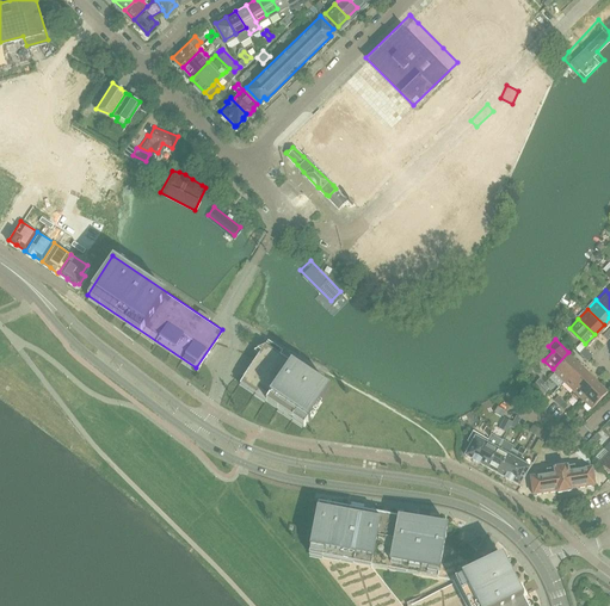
[(244,372),(238,381),(303,424),(330,385),(313,373),(310,372),(264,341),(257,353),(256,354),(244,371),(244,372)]
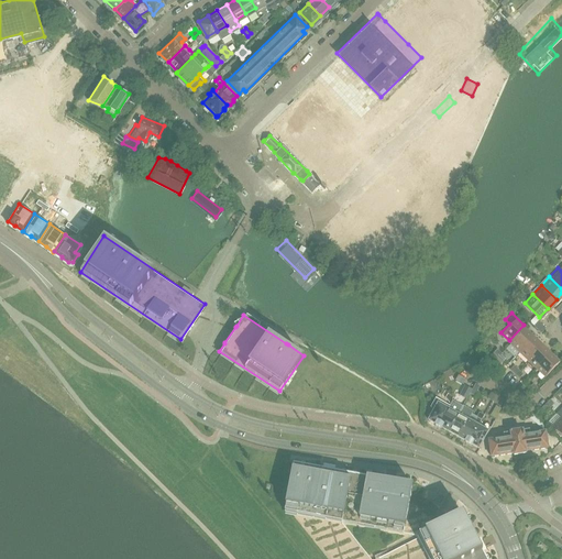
[(540,329),(544,325),(538,318),(533,322),(540,329)]
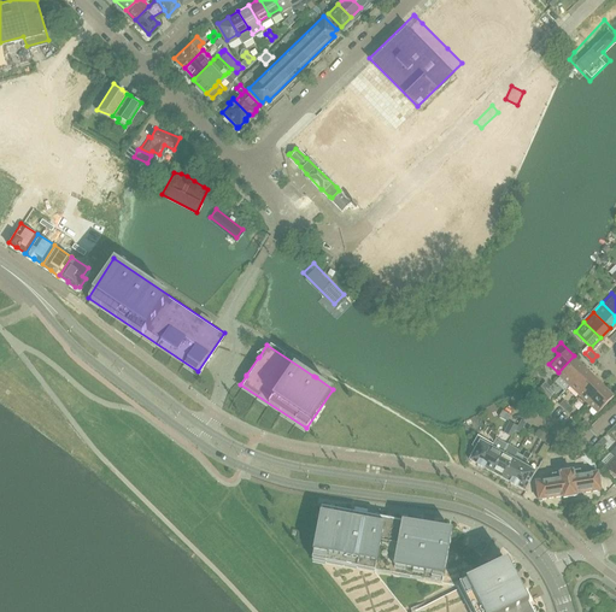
[(574,355),(558,372),(568,382),(584,365),(574,355)]
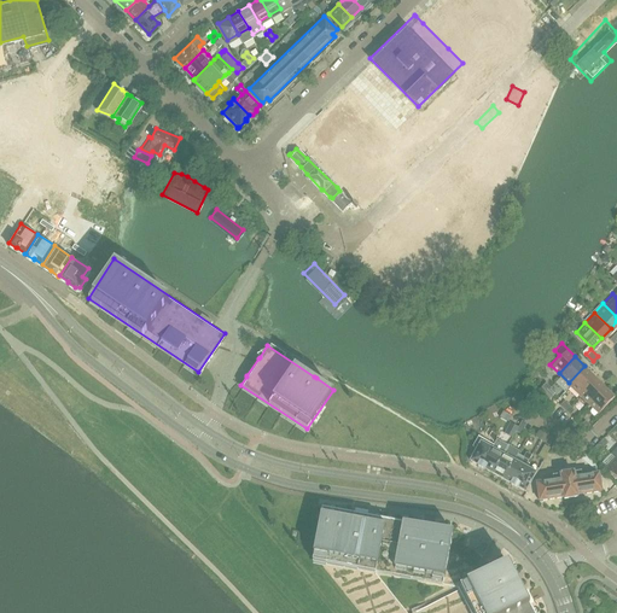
[(577,391),(594,374),(585,366),(569,383),(577,391)]
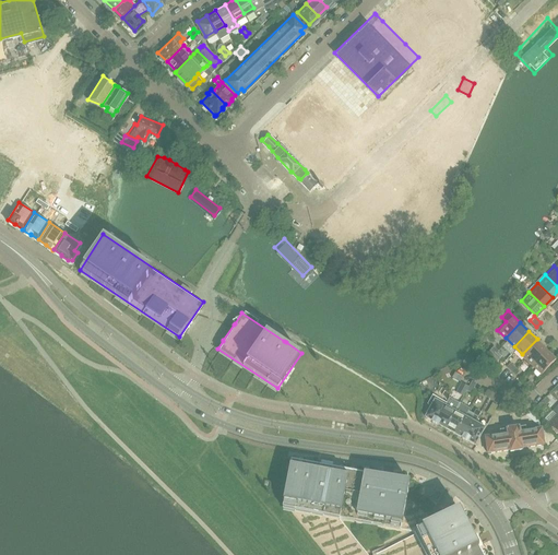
[(522,354),(531,363),(546,347),(537,339),(522,354)]
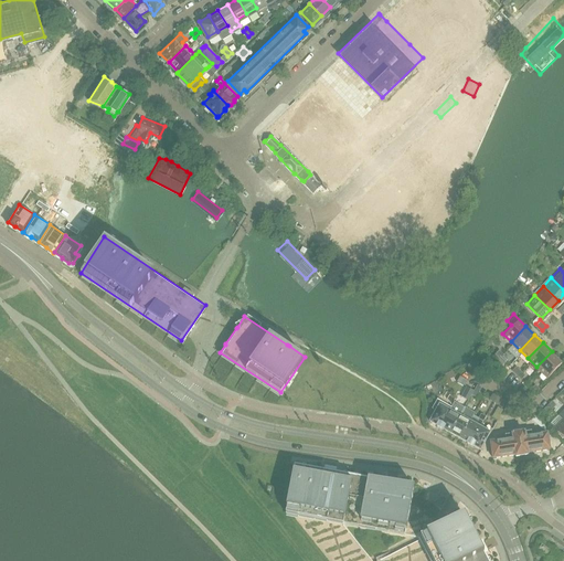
[(561,360),(552,351),(536,367),(545,376),(561,360)]
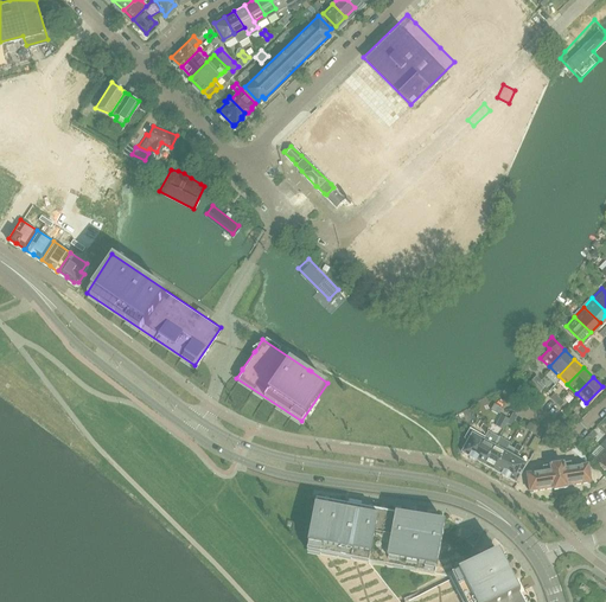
[(548,395),(549,395),(554,399),(559,395),(553,390),(548,395)]
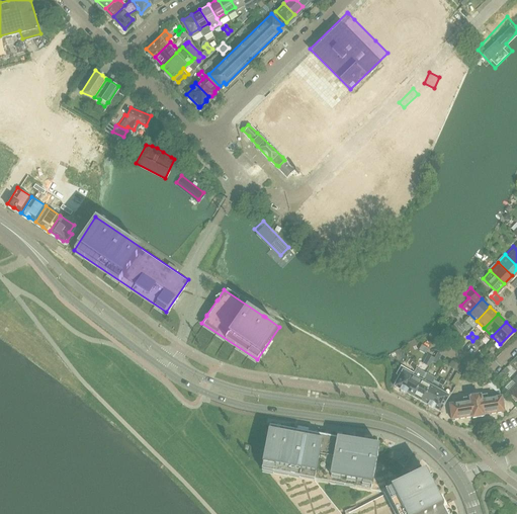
[(472,341),(477,345),(481,341),(477,337),(472,341)]
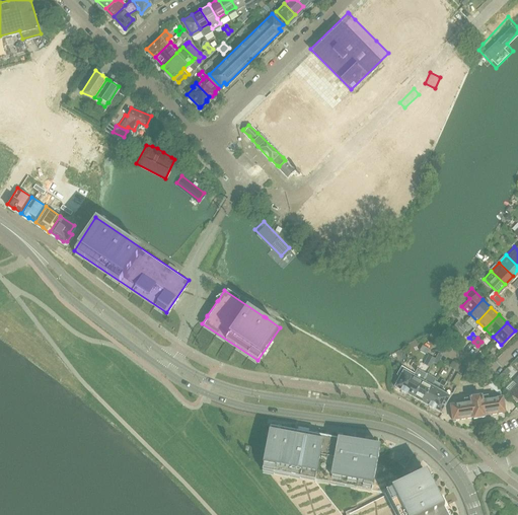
[(433,358),(432,359),(433,359),(436,361),(441,352),(437,350),(434,355),(433,358)]
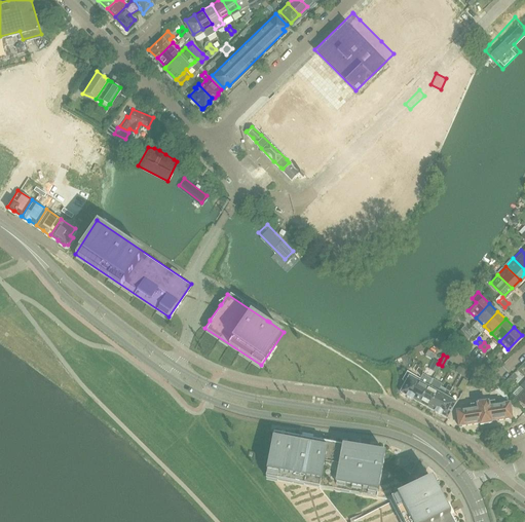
[(439,363),(432,359),(428,365),(436,369),(439,364),(438,364),(439,363)]
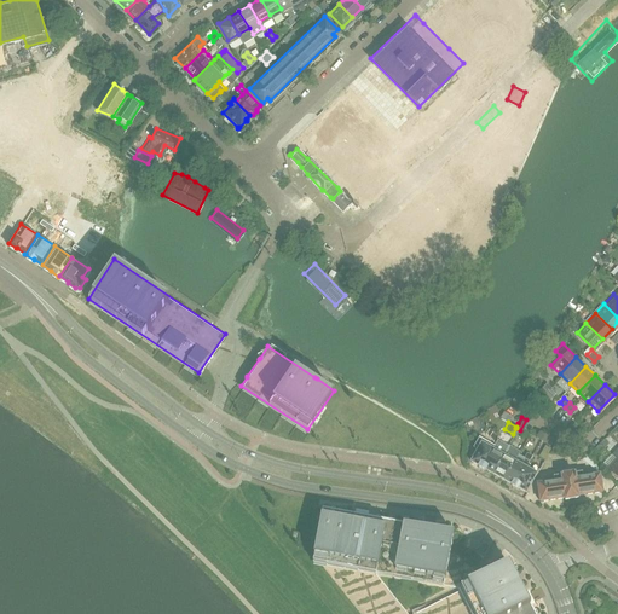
[(604,434),(599,440),(604,444),(608,439),(604,434)]
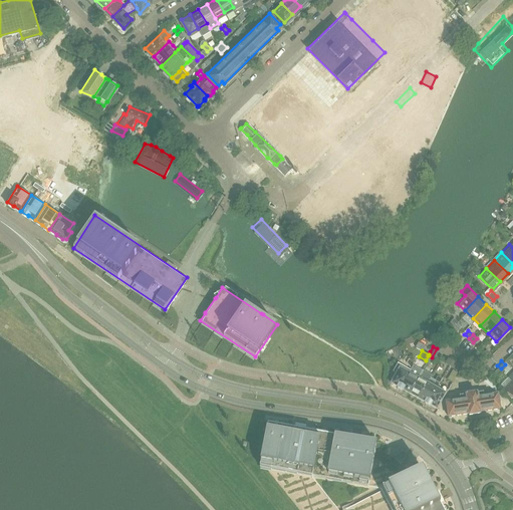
[(390,380),(400,386),(408,369),(399,364),(390,380)]
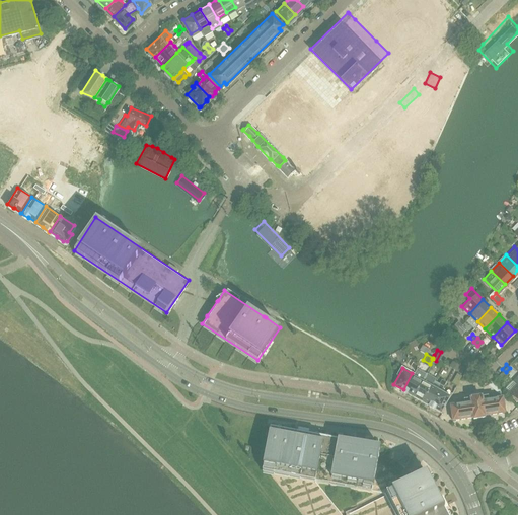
[(502,369),(498,373),(502,377),(506,372),(502,369)]
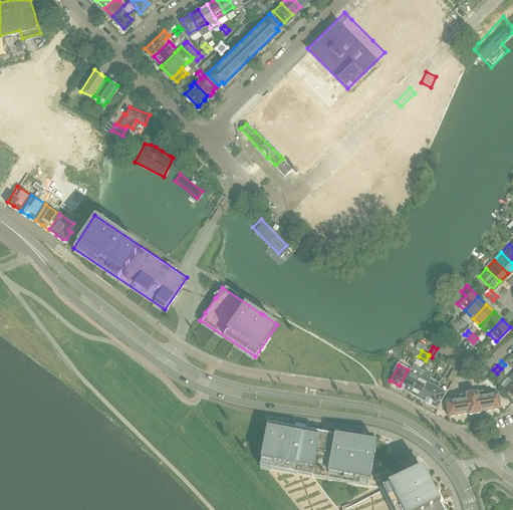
[(451,378),(456,369),(451,367),(446,376),(451,378)]
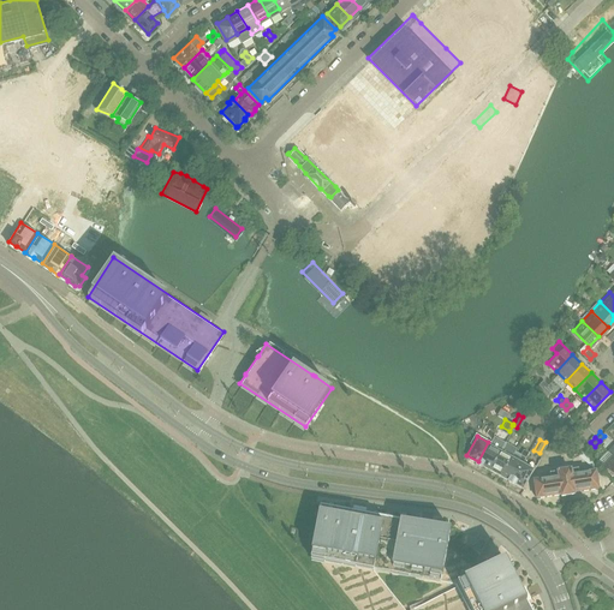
[(478,461),(489,467),(499,448),(488,442),(478,461)]
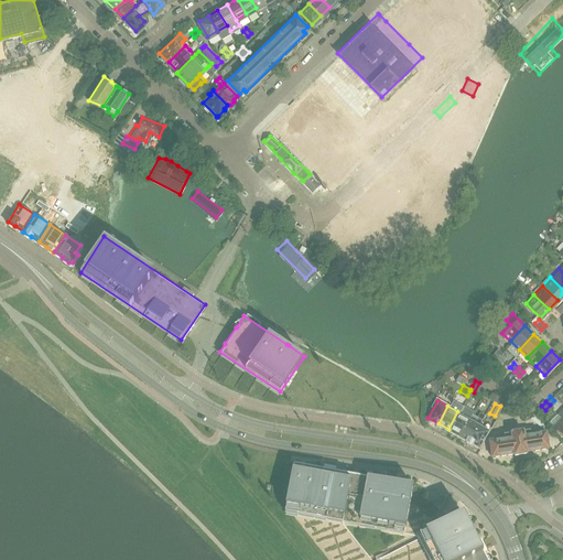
[(468,406),(463,415),(457,411),(448,429),(458,434),(468,417),(473,409),(468,406)]
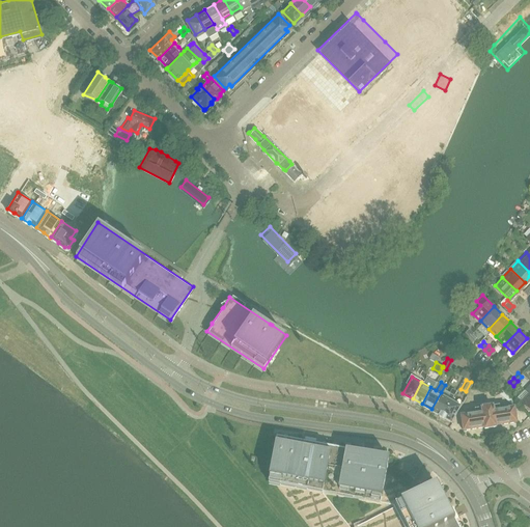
[(431,409),(441,414),(450,397),(453,392),(449,390),(446,395),(441,392),(431,409)]
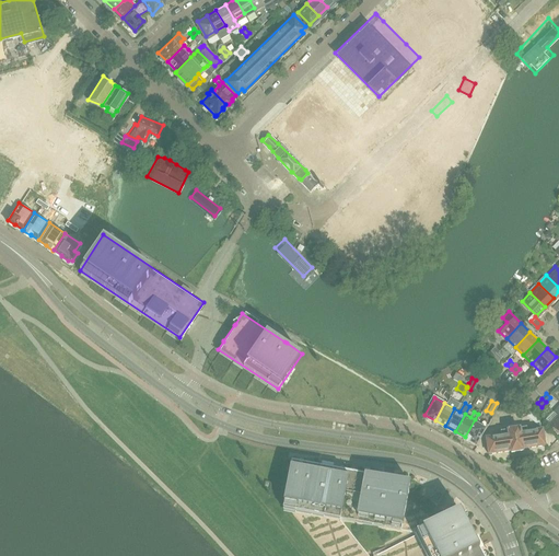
[(558,415),(557,413),(548,421),(558,431),(558,415)]
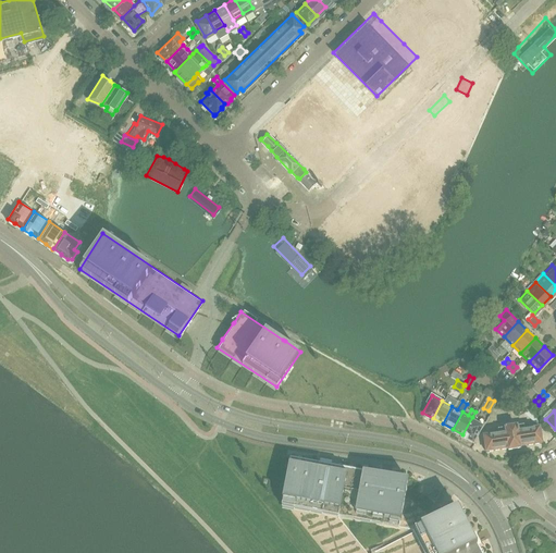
[(472,440),(482,422),(472,417),(462,434),(472,440)]
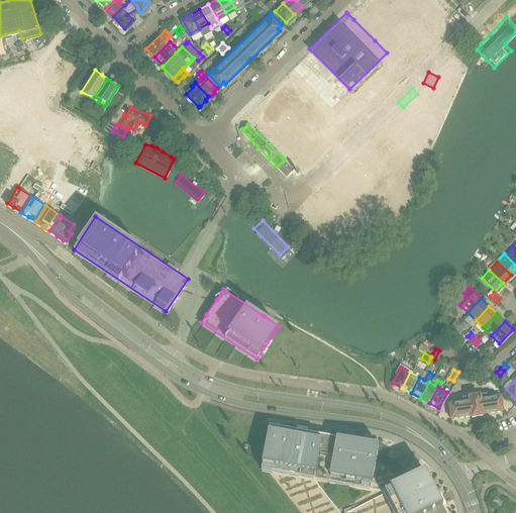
[(467,394),(468,397),(447,401),(449,416),(470,413),(471,415),(482,413),(482,411),(502,408),(500,392),(480,396),(479,392),(467,394)]
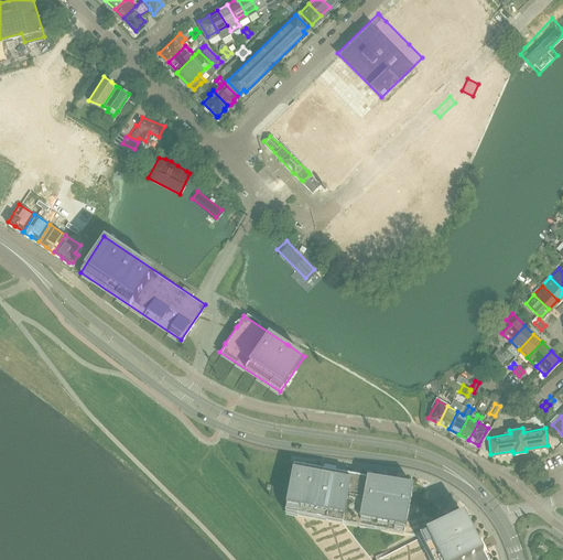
[(285,507),(327,559),(487,559),(477,540),(463,510),(442,521),(410,495),(412,483),(293,460),(285,507)]
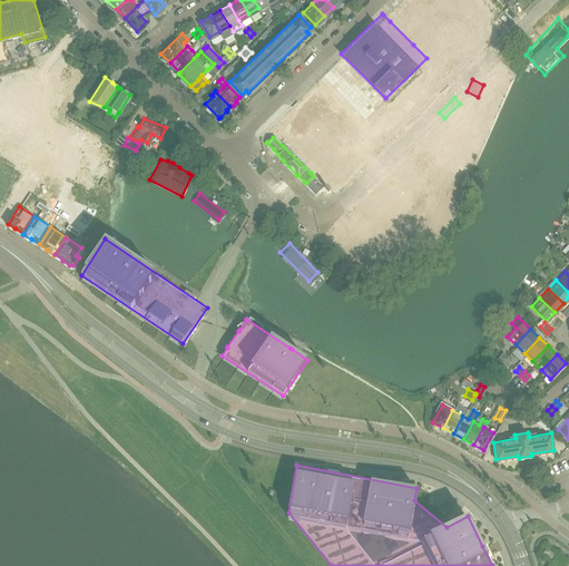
[(550,557),(553,552),(546,545),(541,550),(550,557)]
